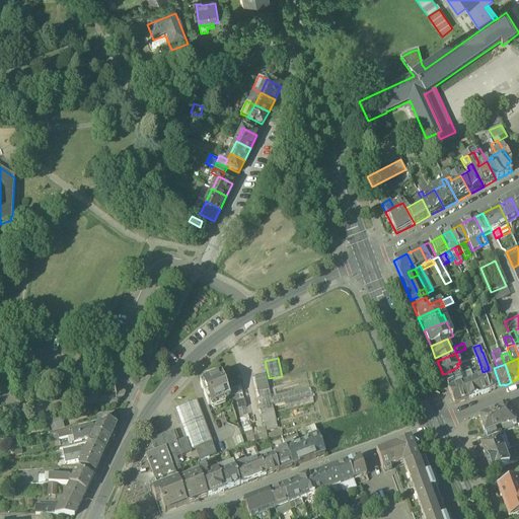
[(480,366),(470,370),(473,379),(485,376),(483,372),(480,366)]
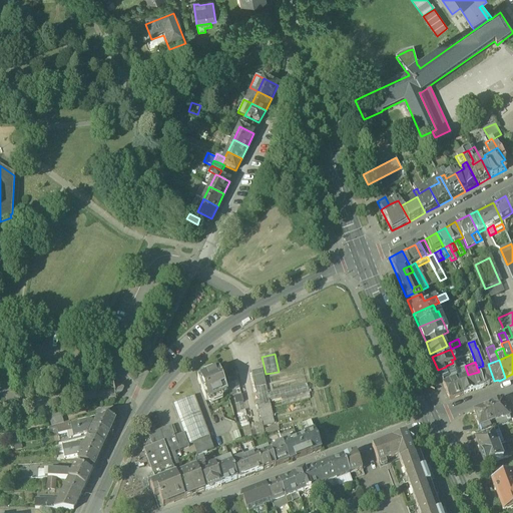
[(454,366),(453,363),(446,366),(446,367),(447,369),(439,373),(444,385),(458,379),(454,366)]
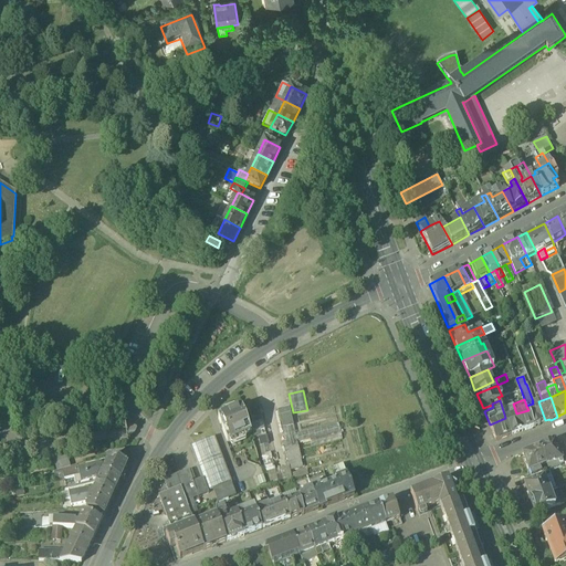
[(538,401),(533,404),(526,406),(528,410),(534,426),(540,423),(540,422),(545,420),(538,401)]
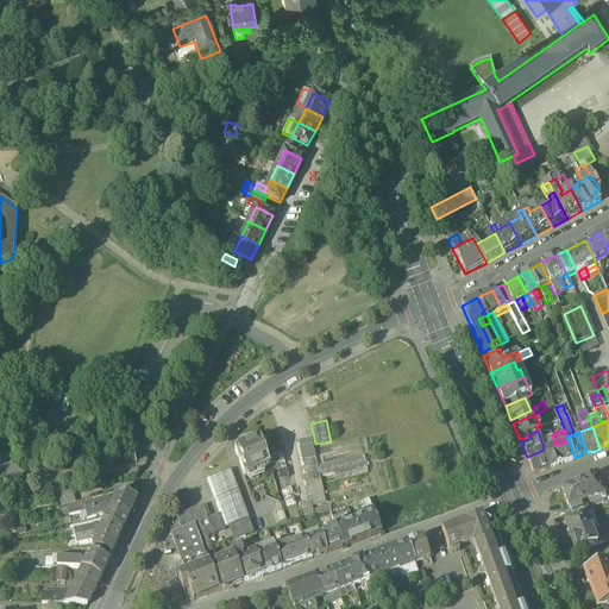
[(544,450),(556,445),(552,434),(551,433),(545,435),(544,433),(539,434),(544,450)]
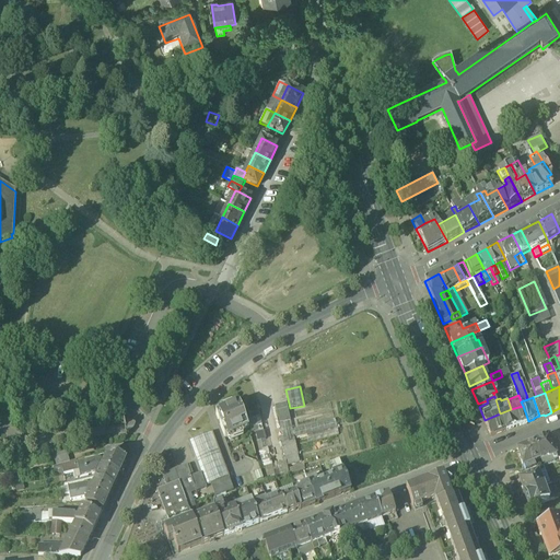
[(276,411),(277,411),(288,409),(287,403),(275,405),(276,411)]
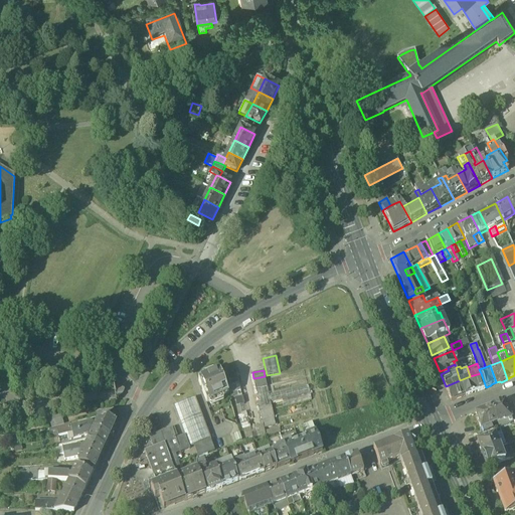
[(198,380),(207,402),(228,394),(220,372),(198,380)]
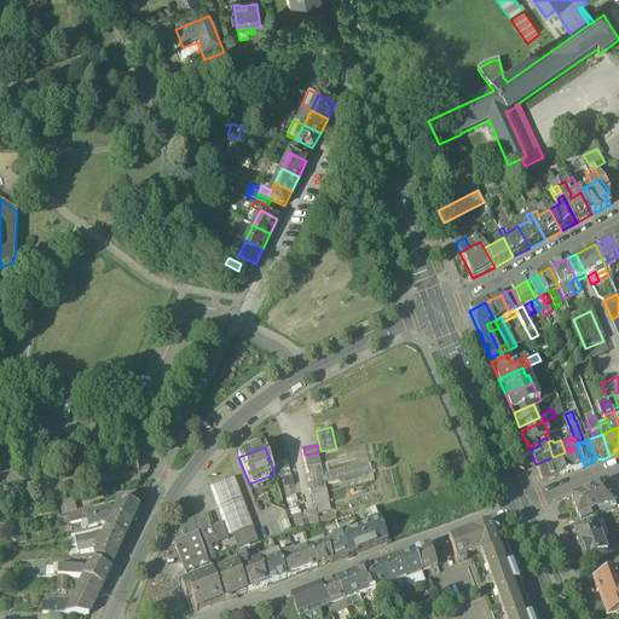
[(273,452),(278,462),(288,457),(284,447),(273,452)]
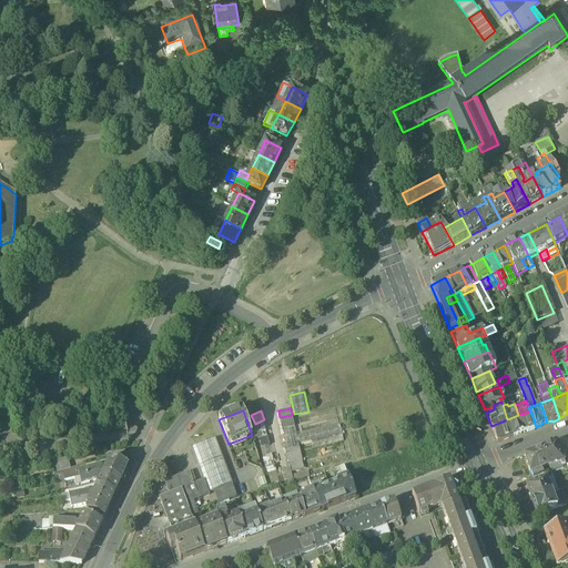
[(530,412),(518,415),(525,432),(536,427),(530,412)]
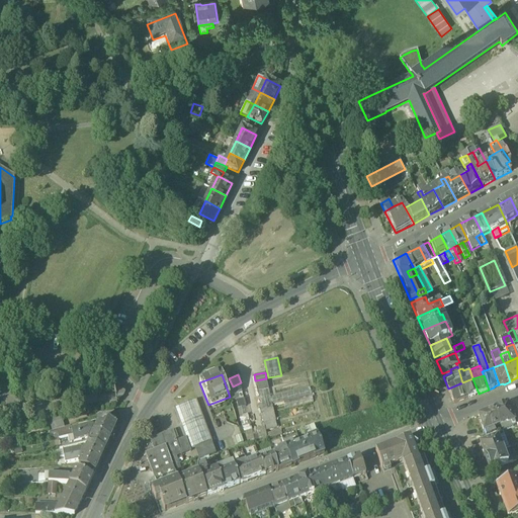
[(256,380),(258,391),(268,389),(266,378),(256,380)]
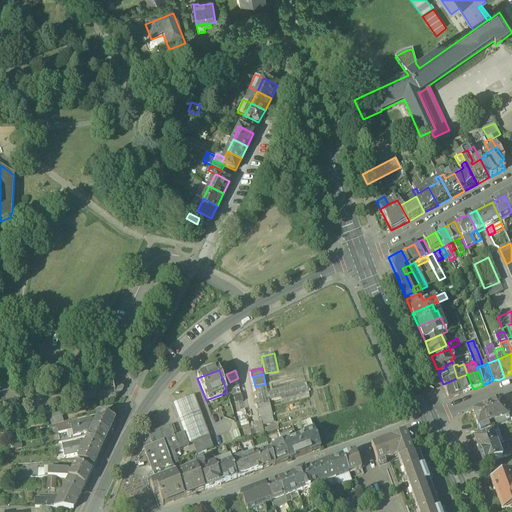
[(467,374),(457,378),(463,393),(473,389),(467,374)]
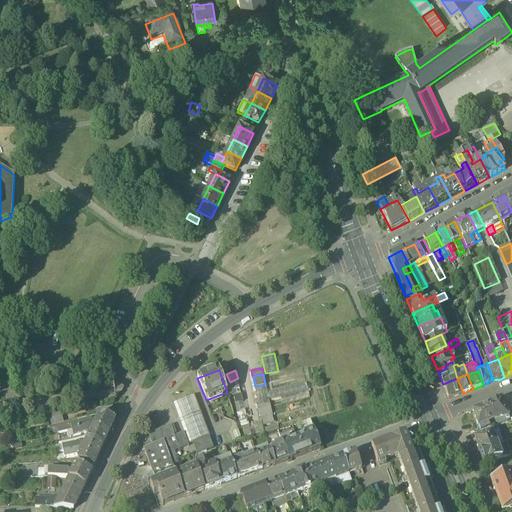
[(449,398),(463,393),(457,378),(443,384),(449,398)]
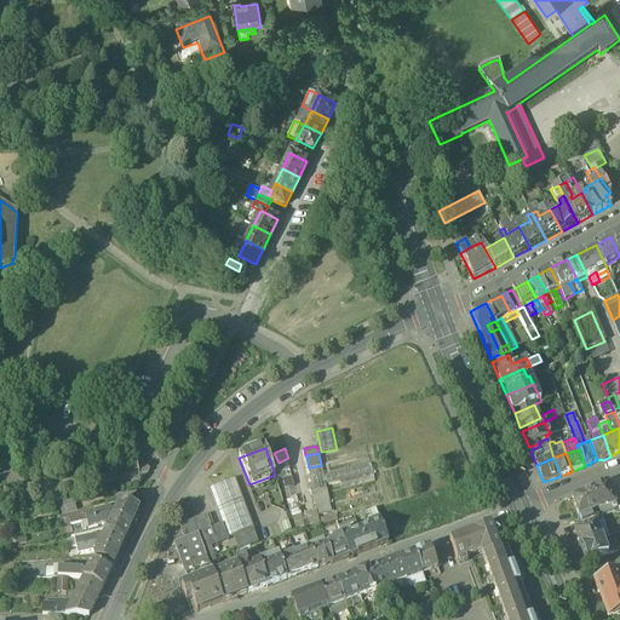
[(279,463),(275,463),(276,471),(290,469),(288,460),(279,463)]
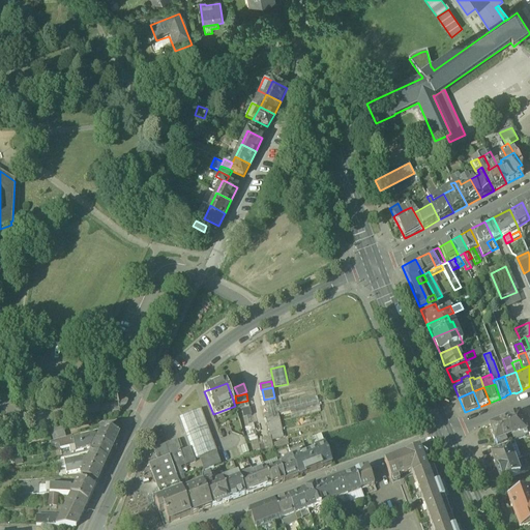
[(280,417),(280,420),(321,411),(318,395),(276,405),(274,398),(264,400),(267,413),(269,419),(280,417)]
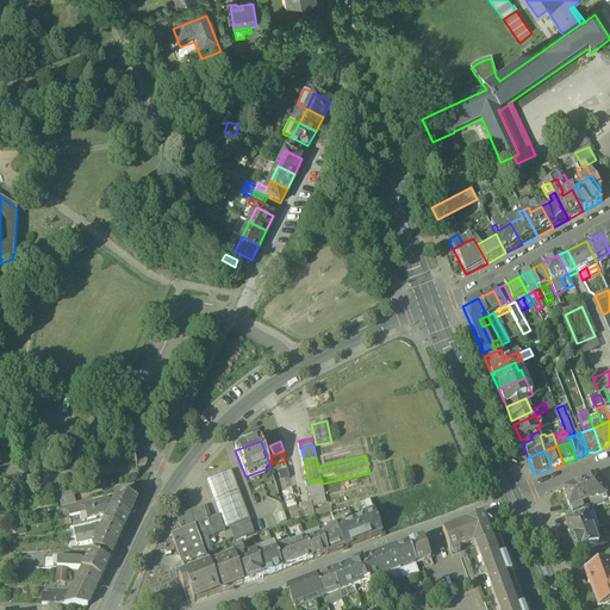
[(285,461),(272,464),(273,472),(277,472),(286,470),(285,461)]
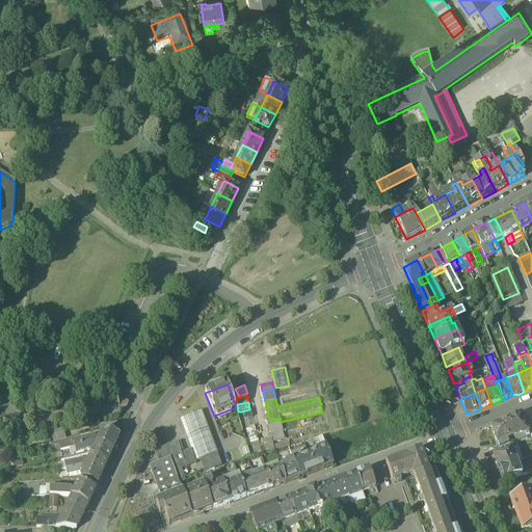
[(251,409),(249,409),(241,411),(242,419),(243,419),(253,417),(254,417),(251,409)]
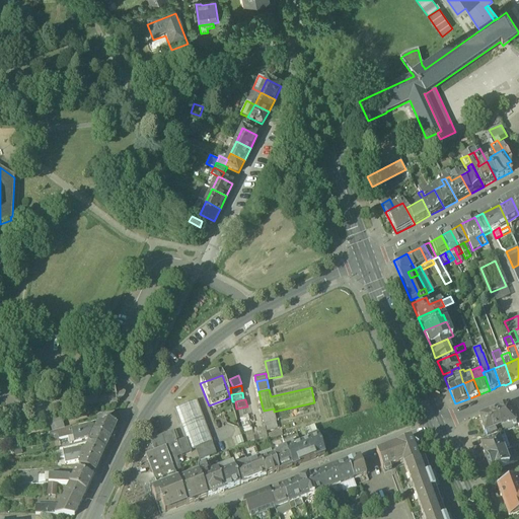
[(186,439),(190,451),(195,449),(212,443),(197,400),(174,409),(186,439)]
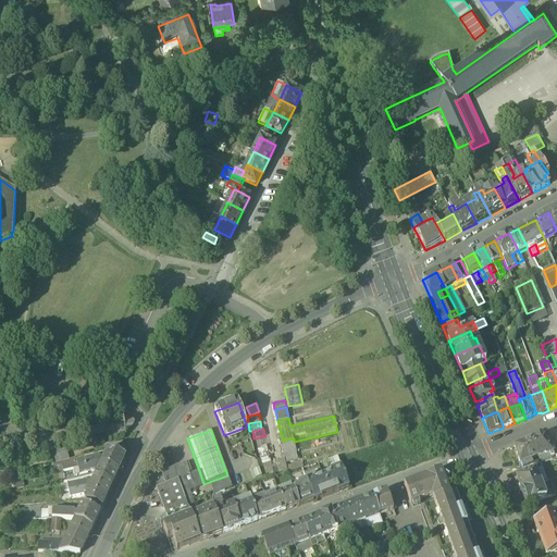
[(546,433),(531,438),(537,456),(543,455),(545,459),(552,457),(554,456),(554,455),(553,452),(553,450),(551,444),(546,433)]
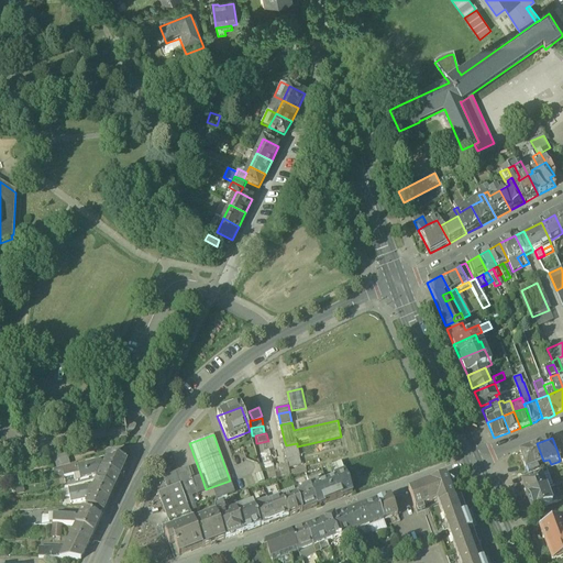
[(284,446),(286,459),(298,456),(299,455),(297,446),(297,443),(286,445),(284,439),(282,440),(284,446)]
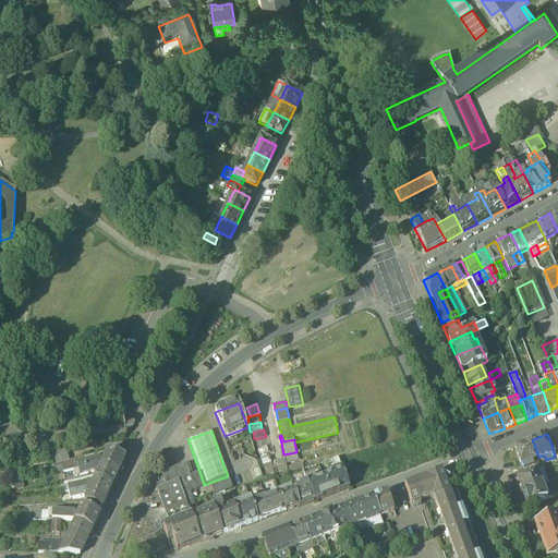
[(267,447),(265,437),(255,439),(256,449),(257,449),(267,447)]
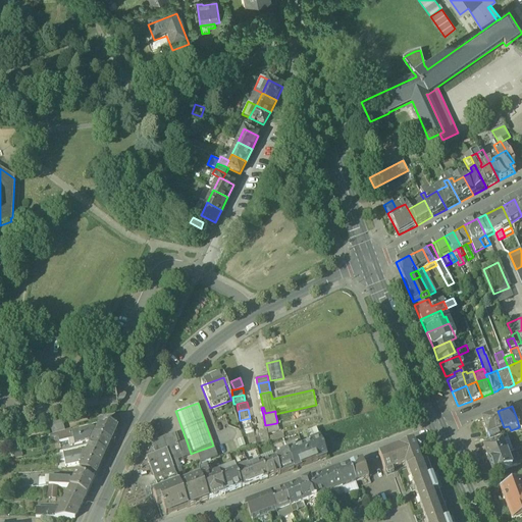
[(498,430),(504,427),(498,411),(481,417),(488,433),(498,430)]
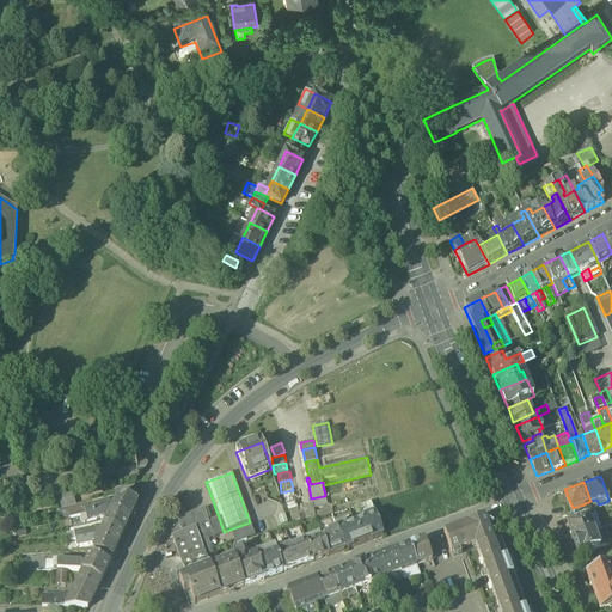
[(294,490),(293,490),(282,493),(285,502),(286,502),(295,500),(294,490)]
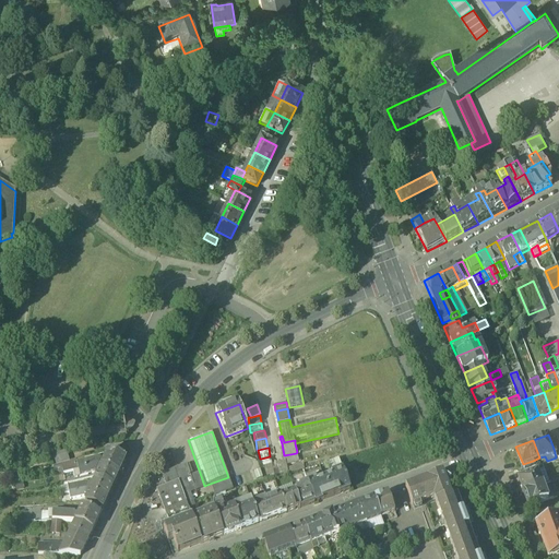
[(108,450),(104,461),(102,465),(119,473),(126,458),(108,450)]
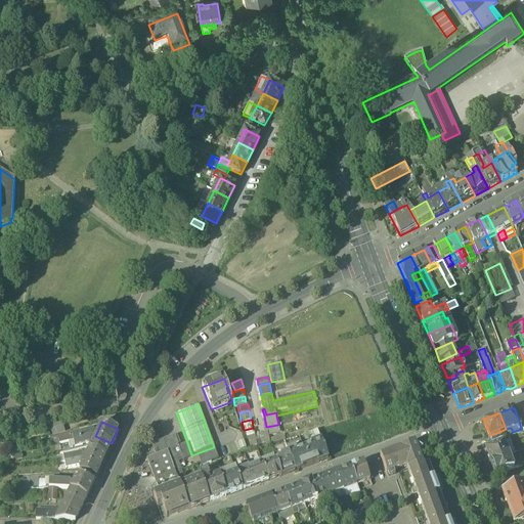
[(62,424),(51,427),(53,434),(57,433),(67,430),(64,424),(62,424)]
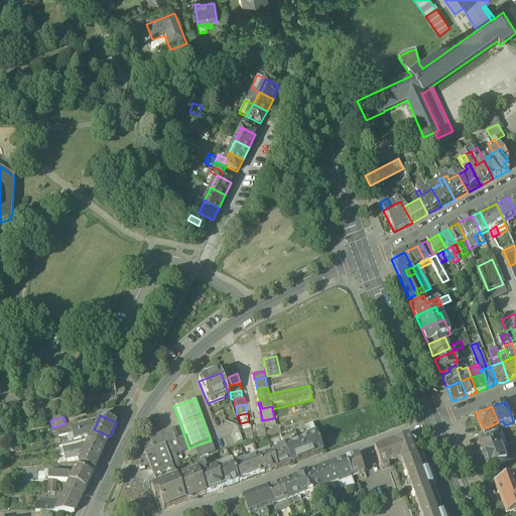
[(275,425),(273,418),(262,420),(263,424),(264,427),(275,425)]
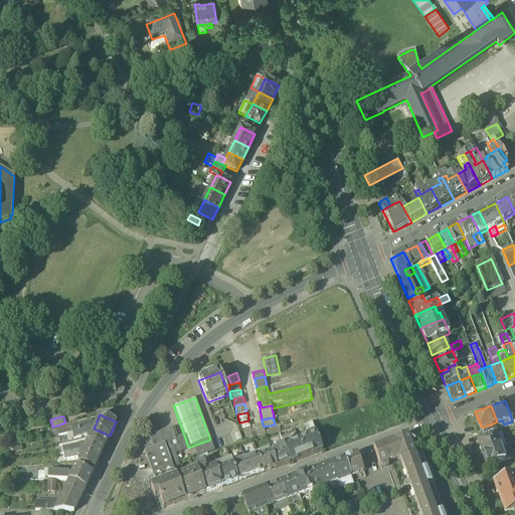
[(250,427),(248,420),(240,422),(242,430),(243,428),(250,427)]
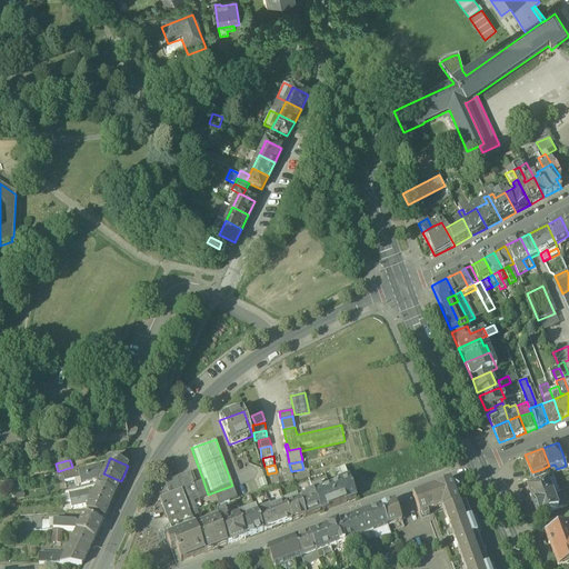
[(75,478),(79,477),(78,470),(79,470),(78,466),(72,467),(62,470),(65,480),(73,478),(75,478)]
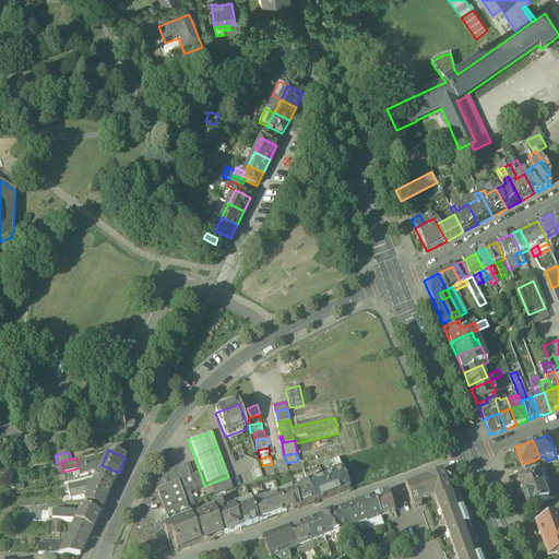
[(97,458),(78,462),(76,462),(78,468),(99,464),(102,465),(104,461),(97,458)]
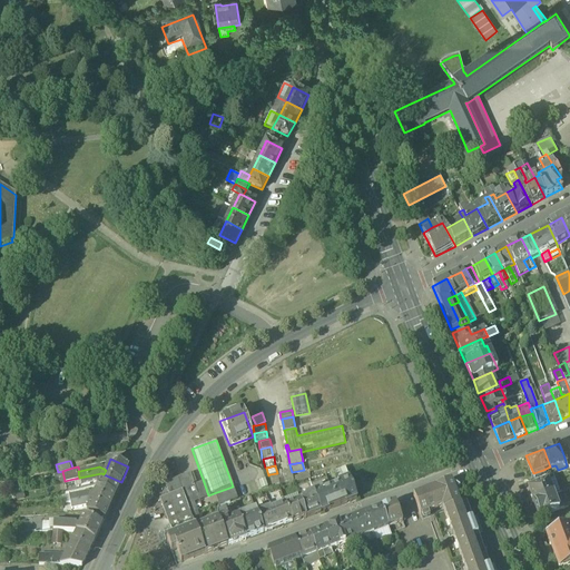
[(340,481),(349,478),(345,468),(335,471),(340,481)]
